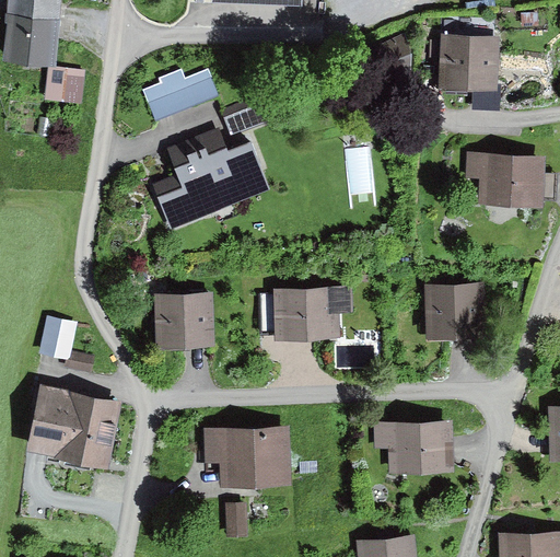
[(0,0),(0,56),(43,62),(51,0),(0,0)]
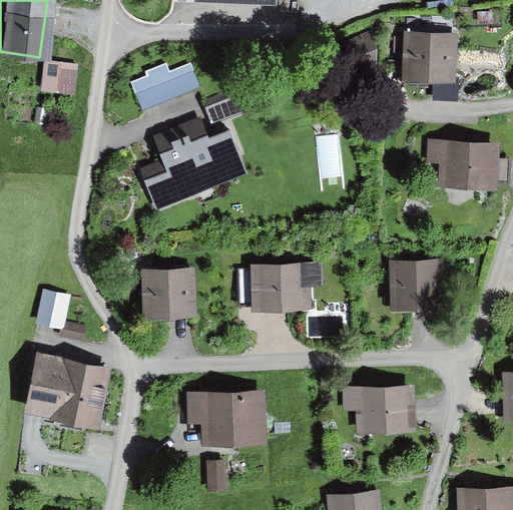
[(378,47),(371,28),(343,40),(352,71),(377,68),(378,47)]
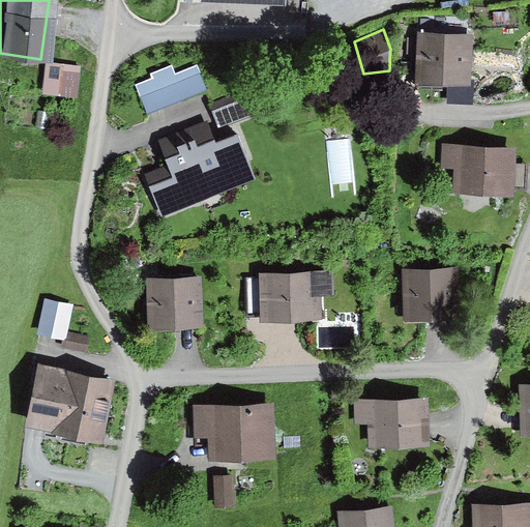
[(470,35),(416,32),(414,82),(467,85),(470,35)]
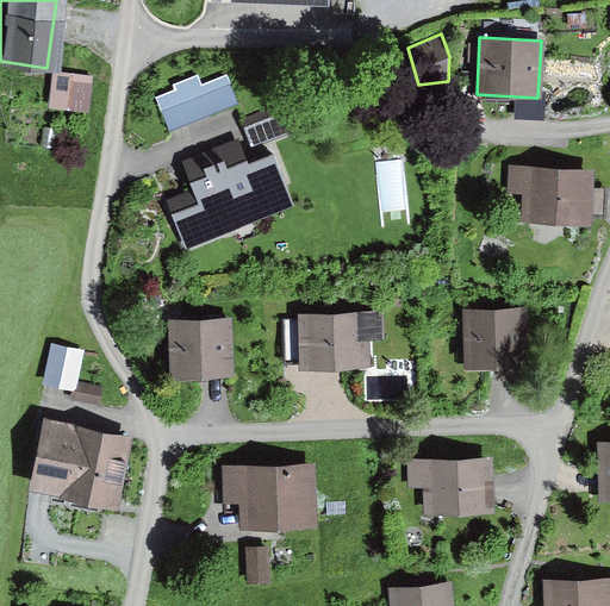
[(48,70),(43,102),(81,107),(86,75),(48,70)]
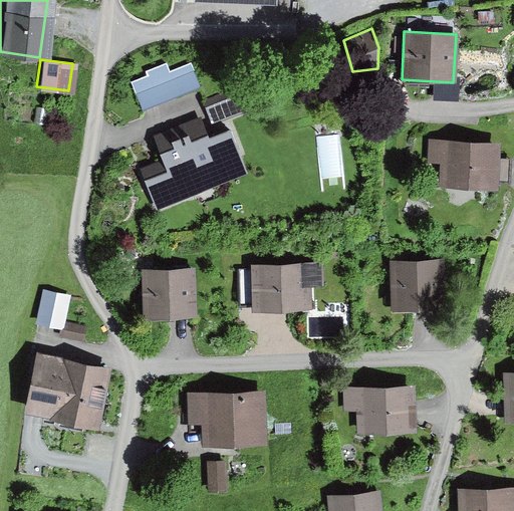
[(147,73),(130,80),(143,111),(202,86),(191,61),(171,70),(167,61),(146,70),(147,73)]
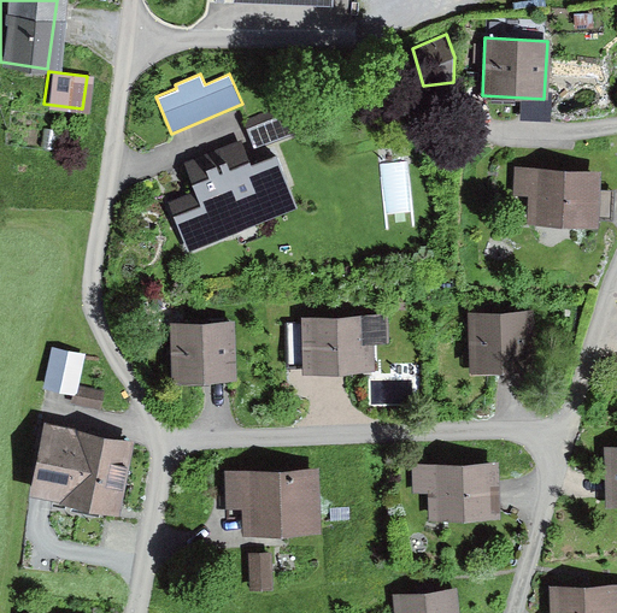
[(276,106),(242,121),(254,148),(288,135),(276,106)]
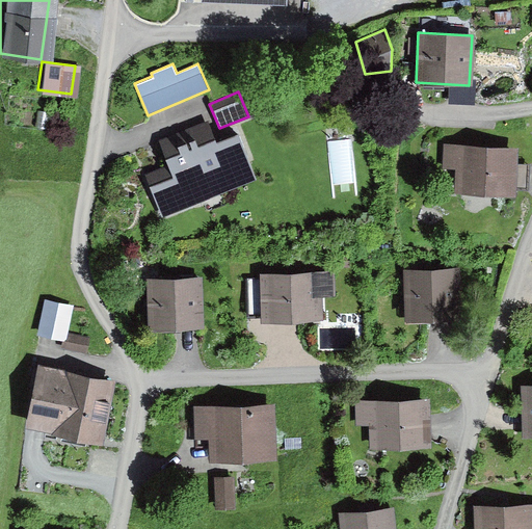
[(259,180),(240,133),(216,142),(208,121),(158,139),(166,161),(143,170),(162,217),(259,180)]
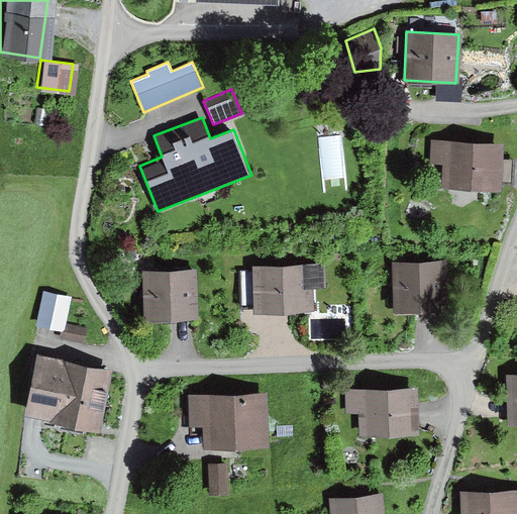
[(503,144),(434,143),(434,162),(442,166),(442,187),(502,188),(503,144)]
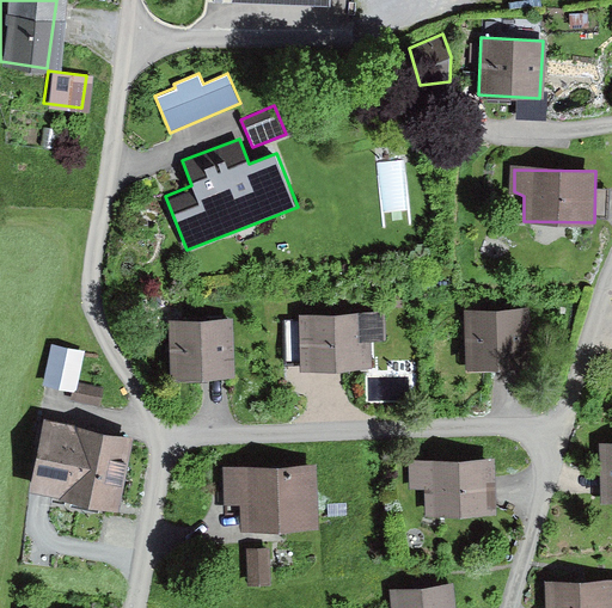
[(532,304),(461,308),(466,370),(536,366),(532,304)]
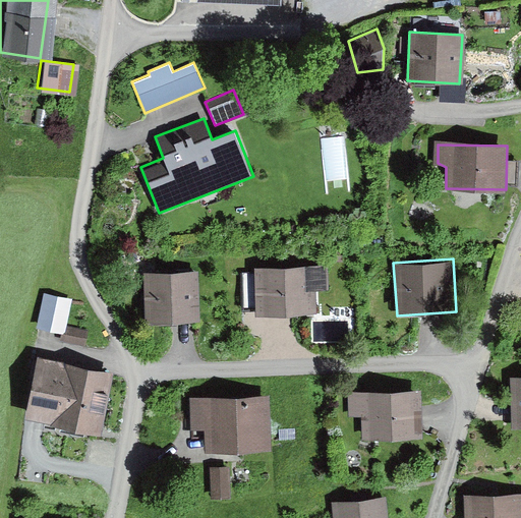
[(322,262),(245,267),(249,319),(326,314),(322,262)]
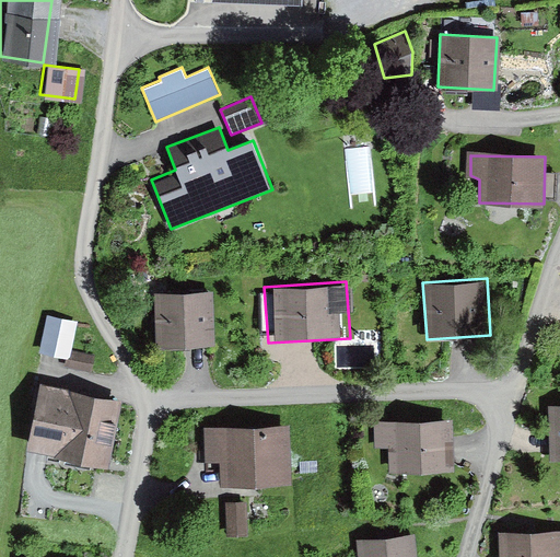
[(214,293),(158,293),(156,343),(213,343),(214,293)]
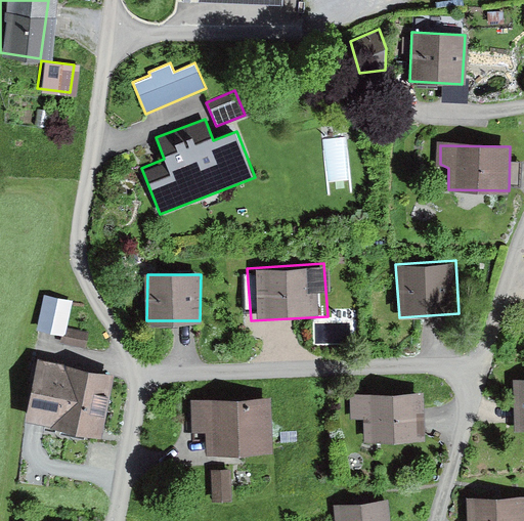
[(72,298),(42,291),(33,330),(61,337),(72,298)]
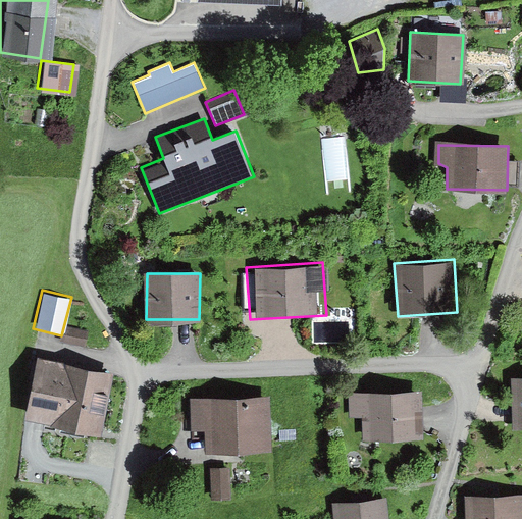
[(113,373),(42,359),(30,419),(101,433),(113,373)]
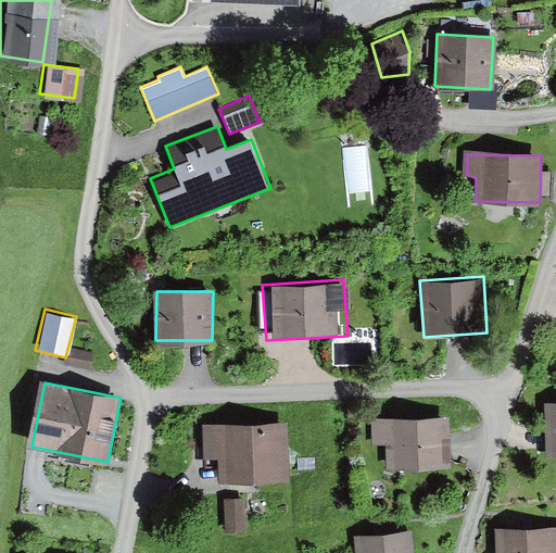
[(555,402),(547,402),(546,460),(555,459),(555,402)]
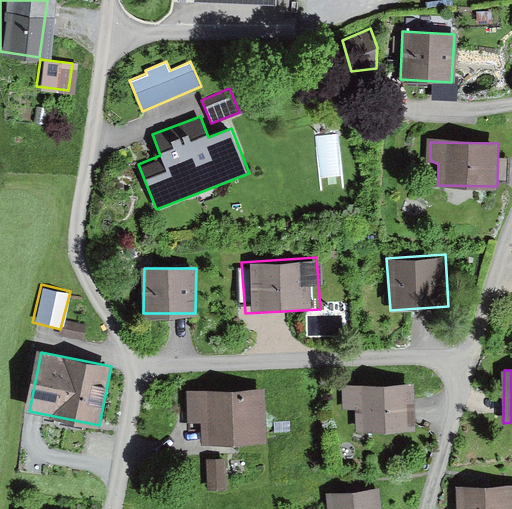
[(414,384),(341,389),(343,412),(356,411),(357,433),(417,430),(414,384)]
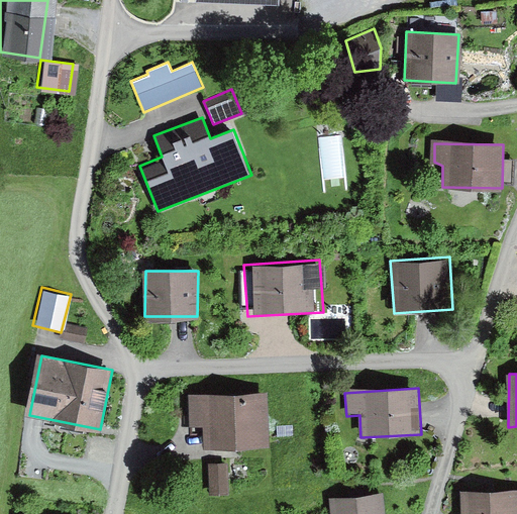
[(264,392),(184,397),(185,423),(203,428),(204,448),(267,444),(264,392)]
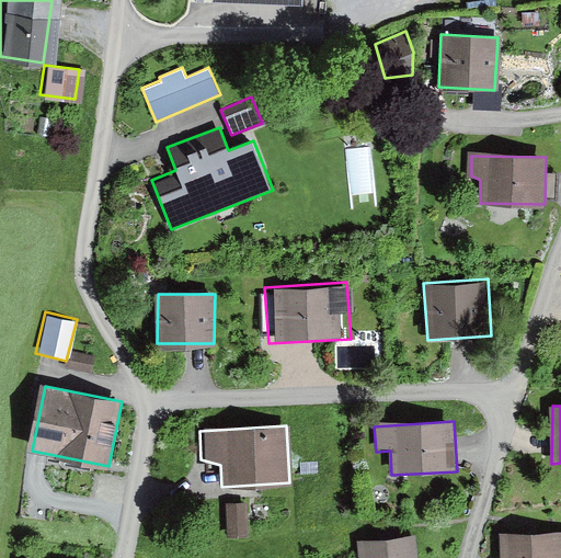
[(247,507),(227,507),(227,535),(247,535),(247,507)]
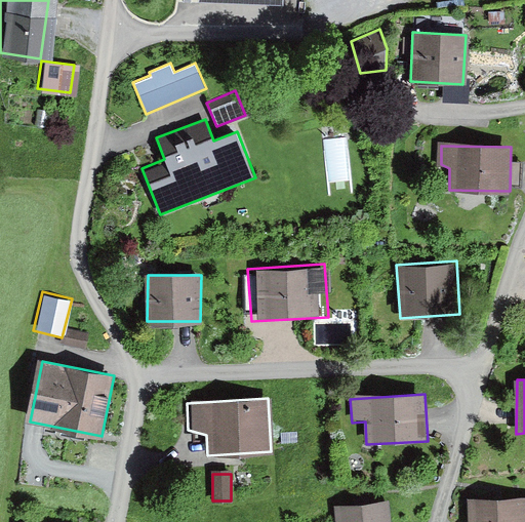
[(524,521),(524,488),(465,491),(466,521),(524,521)]
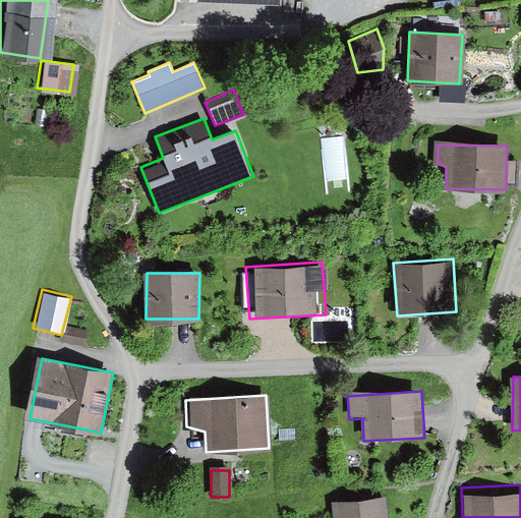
[(385,517),(384,498),(336,502),(336,517),(385,517)]
